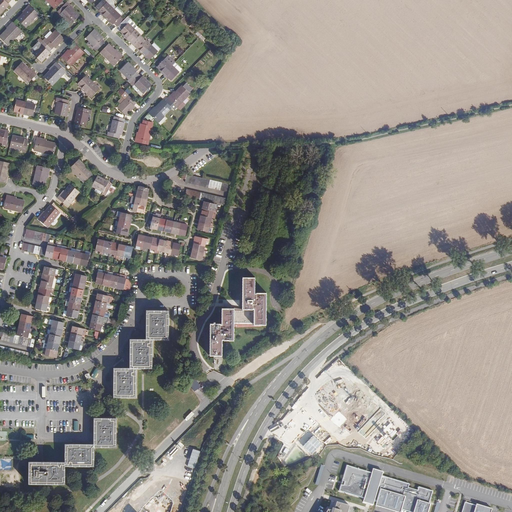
[(8,3),(11,1),(9,0),(0,0),(0,13),(0,14),(9,4),(8,3)]
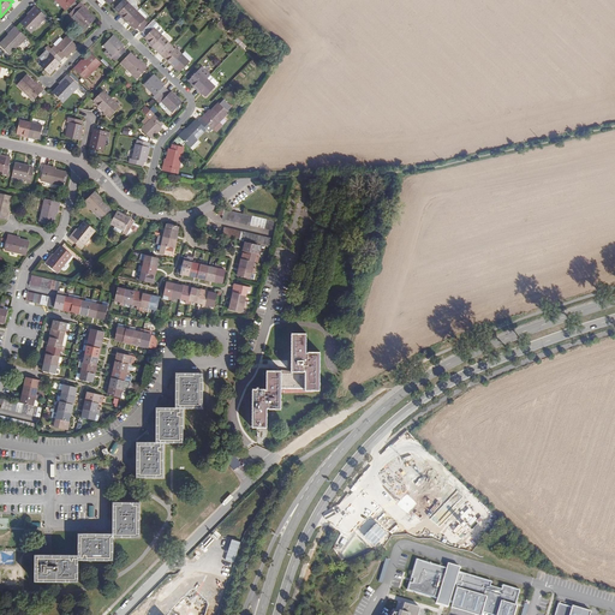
[(84,4),(81,1),(70,13),(87,29),(96,18),(88,11),(82,6),(84,4)]
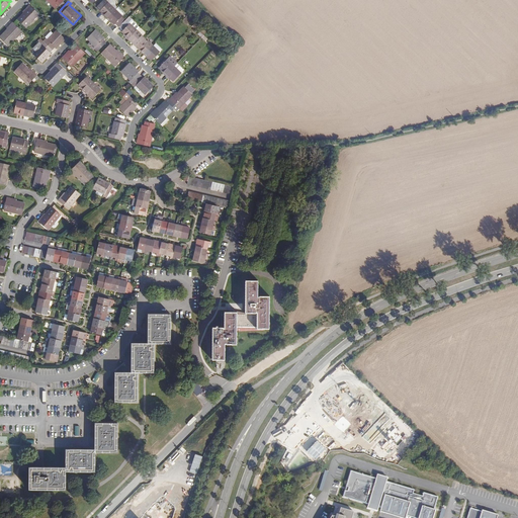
[(107,16),(116,7),(109,1),(101,9),(103,11),(106,13),(105,14),(107,16)]
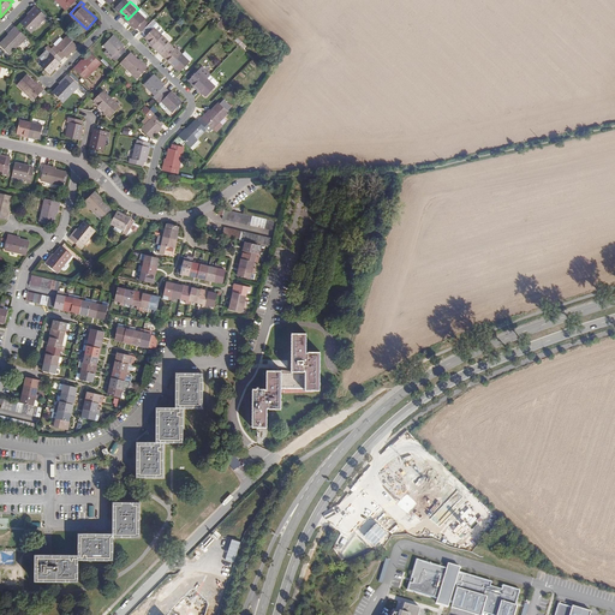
[(46,15),(35,5),(31,9),(34,10),(29,15),(21,23),(30,33),(46,15)]
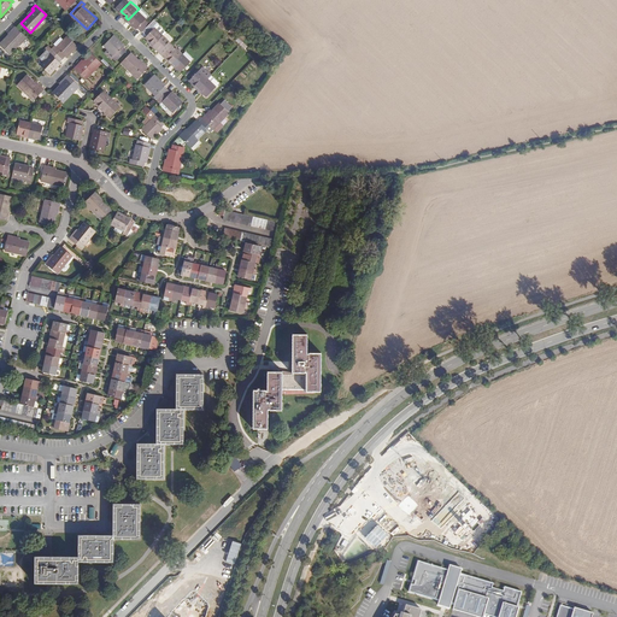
[(147,18),(139,9),(128,19),(130,23),(133,22),(135,24),(137,28),(147,18)]
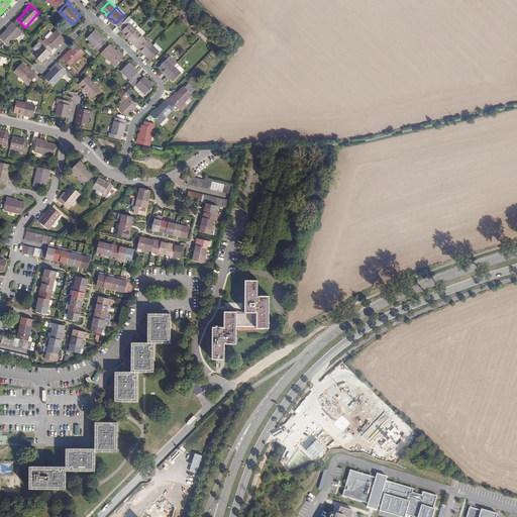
[(22,31),(12,21),(7,26),(9,28),(8,29),(0,37),(7,45),(15,37),(16,38),(22,31)]
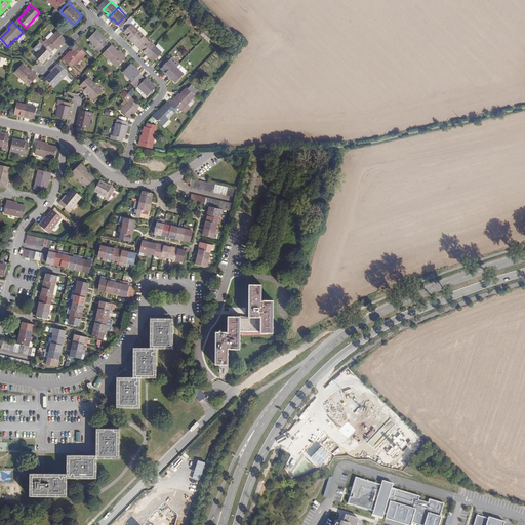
[(131,37),(139,29),(132,22),(124,30),(126,32),(129,35),(128,36),(130,38),(131,37)]
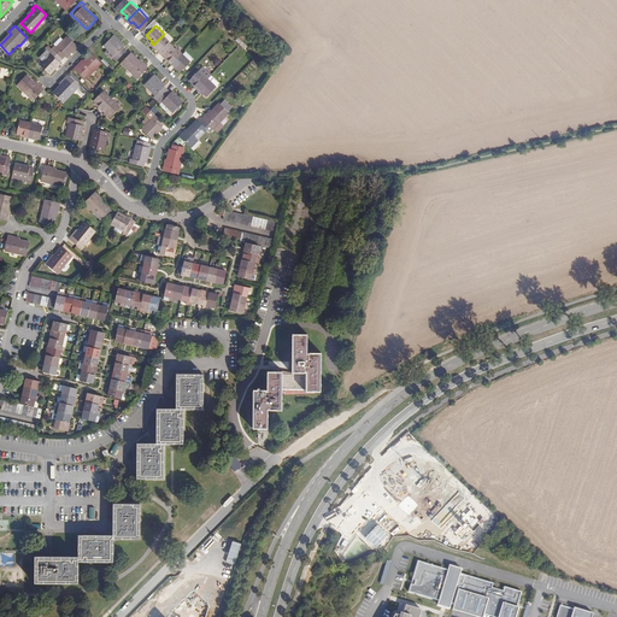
[(164,34),(154,43),(162,50),(160,51),(163,53),(171,45),(168,42),(170,40),(164,34)]
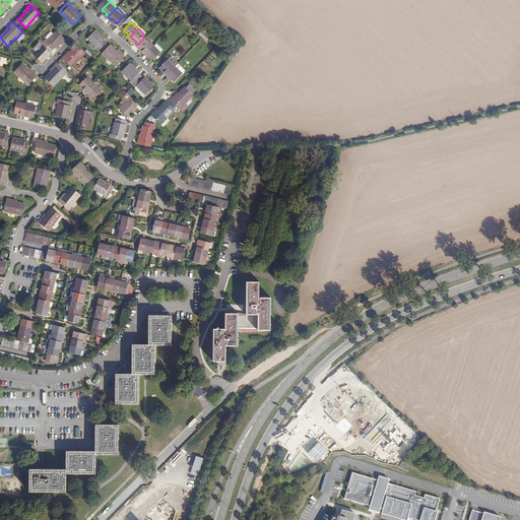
[(105,38),(95,29),(87,38),(96,46),(94,48),(98,50),(106,42),(104,39),(105,38)]
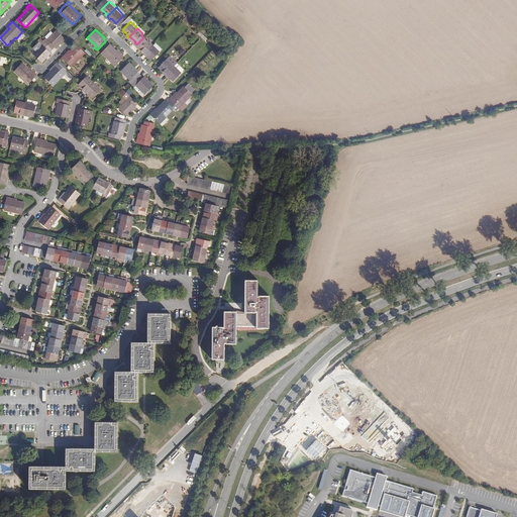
[(43,40),(53,49),(55,46),(56,47),(65,37),(57,30),(54,33),(47,39),(46,37),(43,40)]
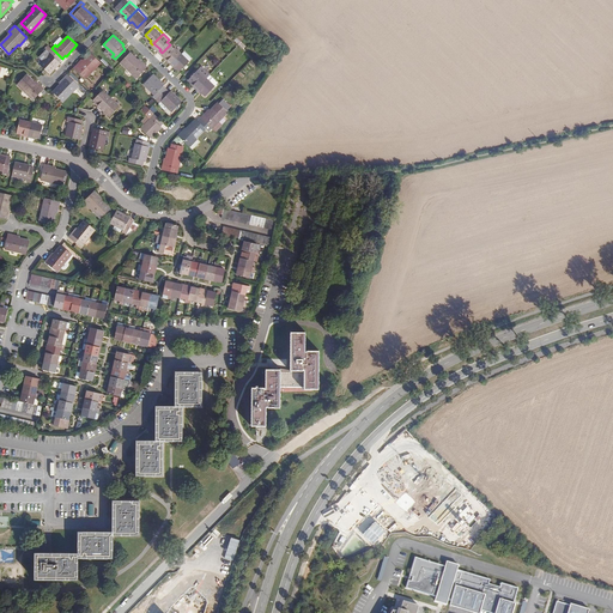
[(64,40),(60,36),(53,43),(55,44),(56,47),(64,40)]
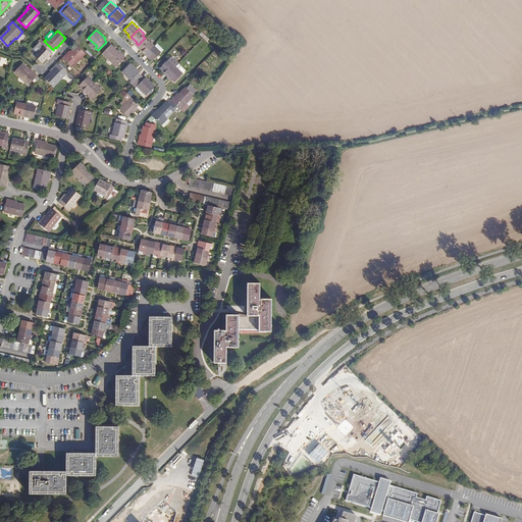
[(142,47),(147,52),(155,44),(150,39),(148,41),(145,38),(138,45),(141,48),(142,47)]
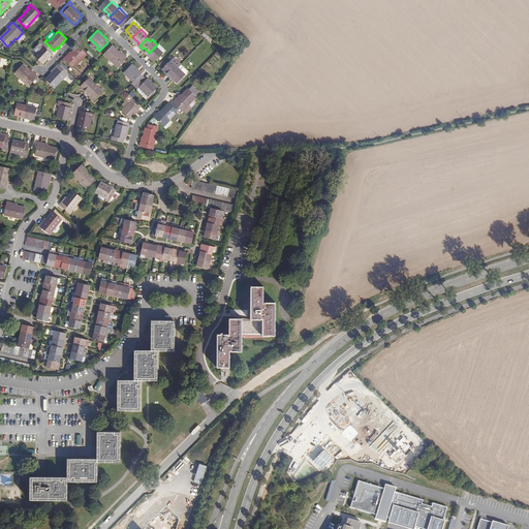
[(51,53),(54,51),(44,41),(41,44),(43,45),(34,56),(42,63),(52,54),(51,53)]
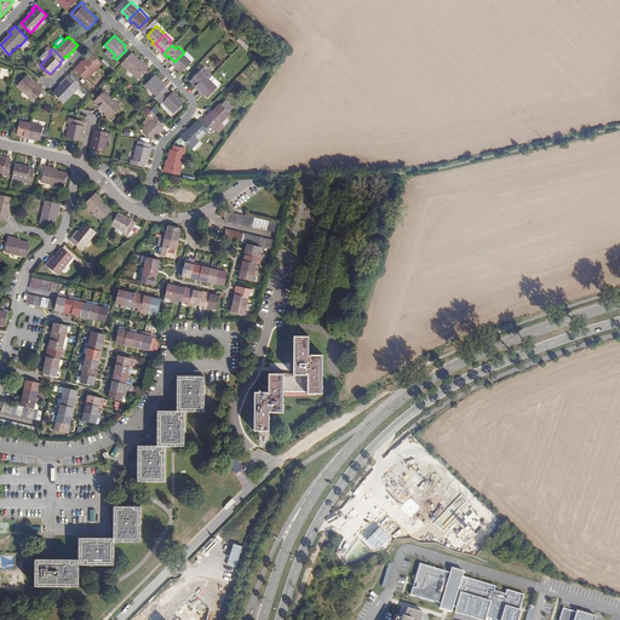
[(188,50),(184,52),(193,59),(195,57),(188,50)]
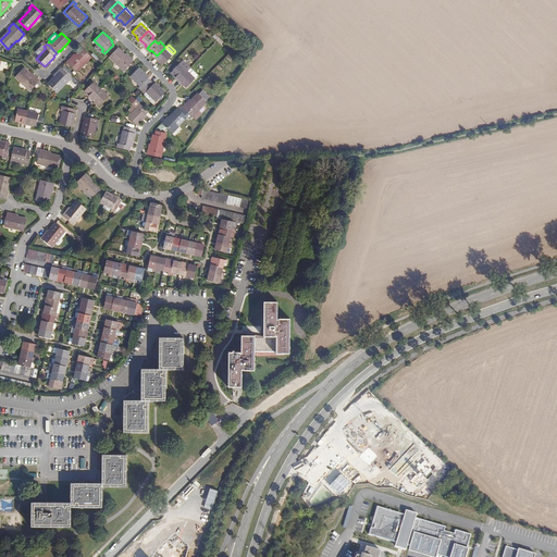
[(125,54),(118,47),(110,56),(125,71),(134,61),(132,58),(131,59),(125,54)]
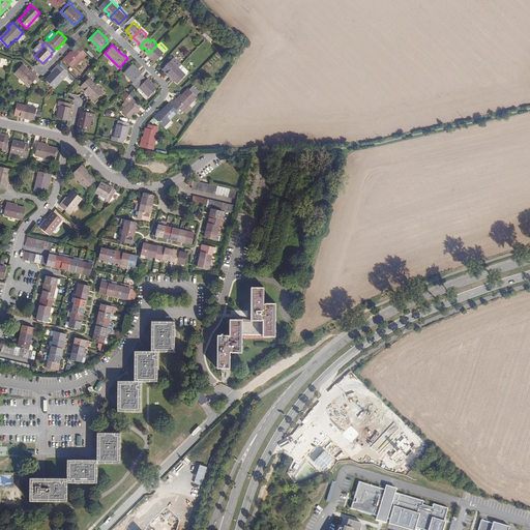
[(157,45),(149,53),(148,54),(151,56),(152,55),(154,58),(156,60),(165,52),(165,51),(157,45)]
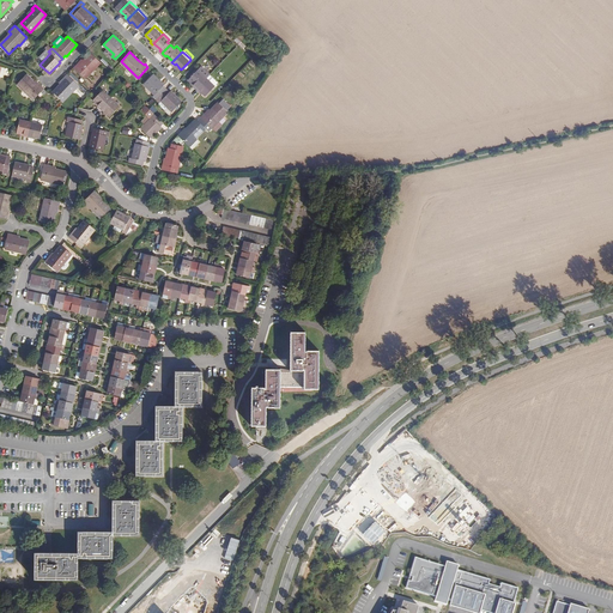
[(101,62),(92,53),(84,61),(79,67),(77,65),(73,67),(85,79),(101,62)]
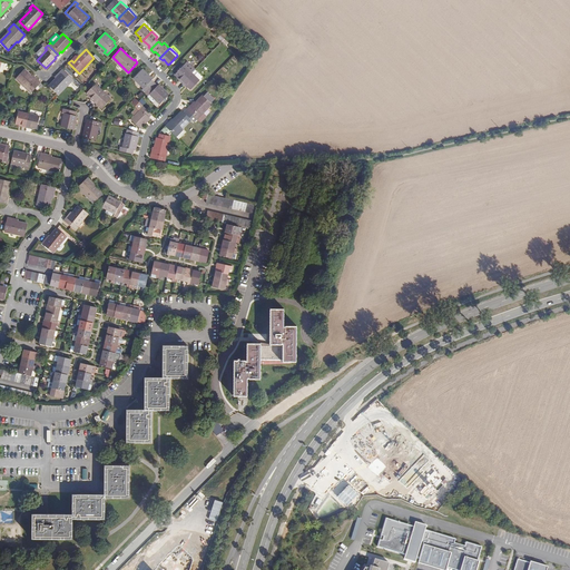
[(180,78),(183,81),(193,70),(196,67),(196,66),(188,59),(176,71),(179,75),(182,77),(180,78)]
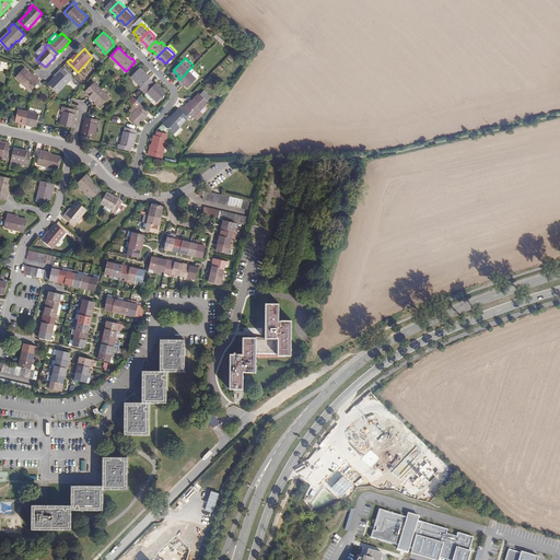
[(193,66),(189,69),(197,76),(200,72),(193,66)]
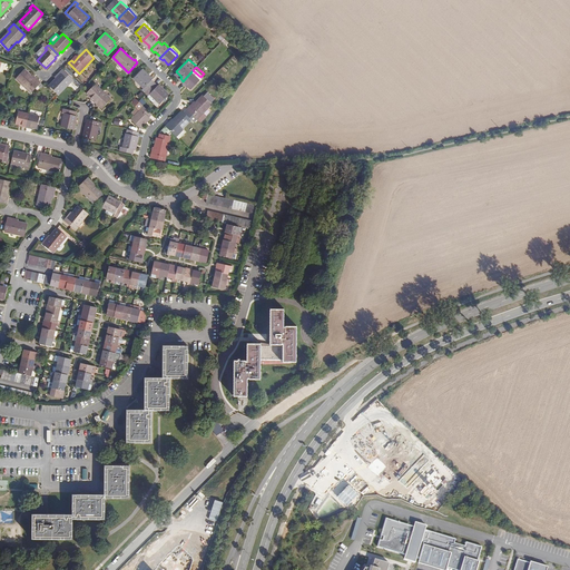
[(74,79),(62,68),(59,71),(61,74),(57,78),(49,86),(58,95),(74,79)]
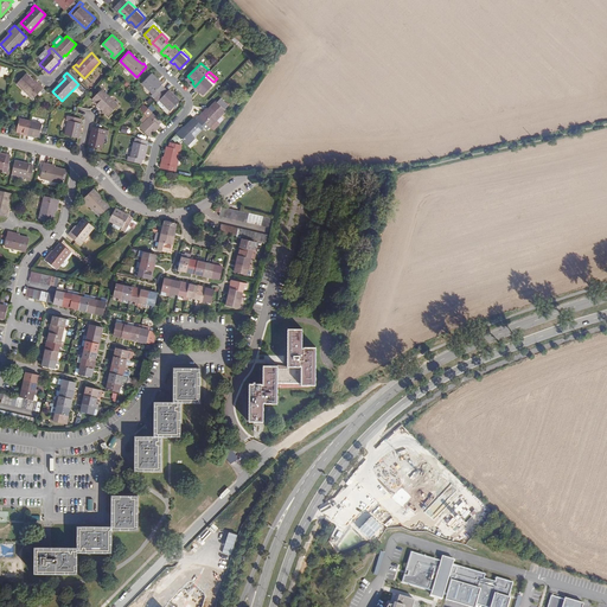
[(34,81),(26,74),(17,83),(33,98),(44,88),(40,84),(39,85),(34,81)]
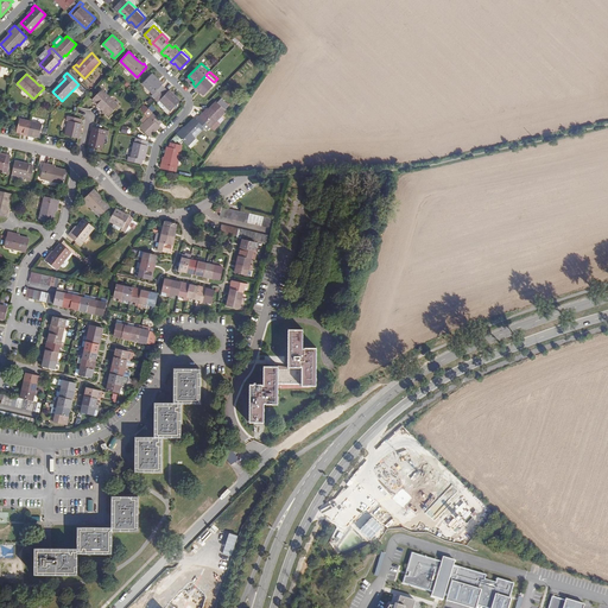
[(151,95),(154,99),(164,88),(162,86),(163,84),(151,74),(141,83),(153,94),(151,95)]
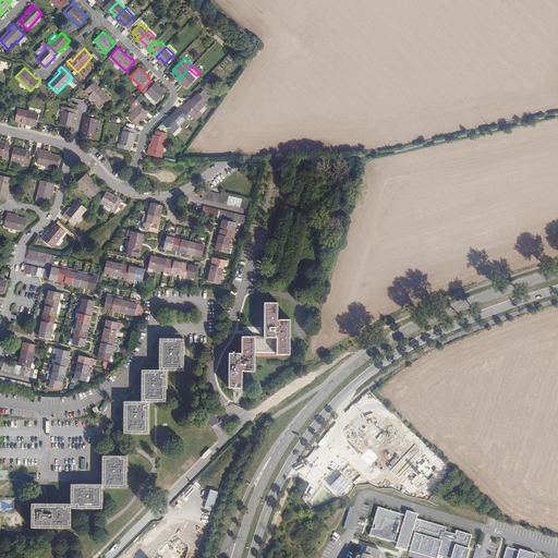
[(196,75),(189,69),(179,80),(182,82),(183,81),(185,83),(187,85),(196,76),(196,75)]
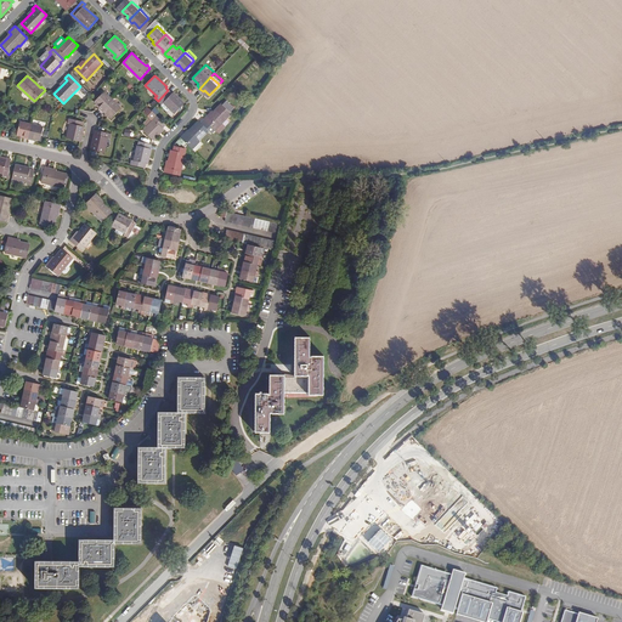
[(99,107),(102,111),(113,100),(103,90),(95,100),(97,103),(100,106),(99,107)]
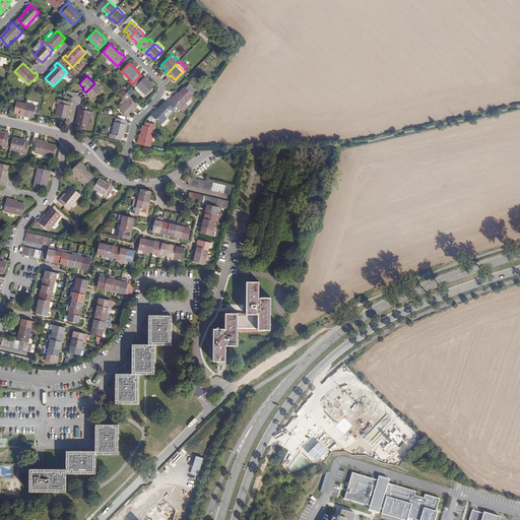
[(140,75),(132,84),(135,86),(136,85),(141,90),(146,94),(153,86),(144,77),(143,78),(140,75)]
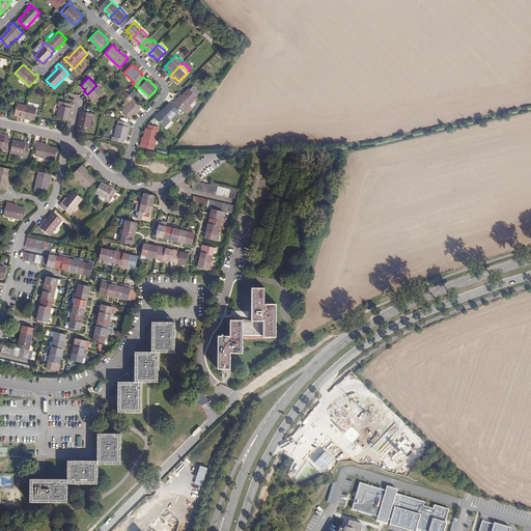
[(96,85),(87,94),(90,98),(91,95),(93,98),(95,101),(104,91),(96,85)]
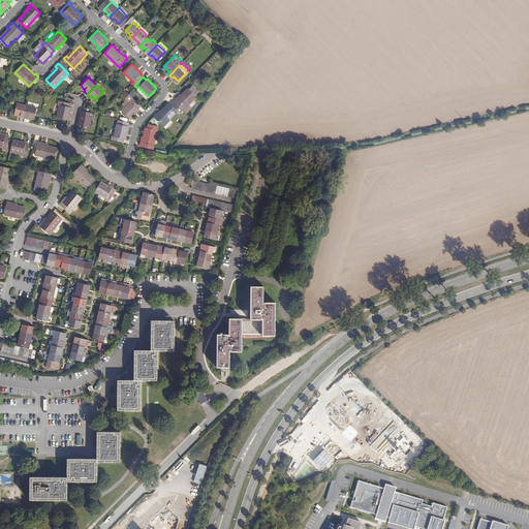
[(195,98),(187,91),(182,96),(179,100),(177,98),(174,101),(183,111),(195,98)]
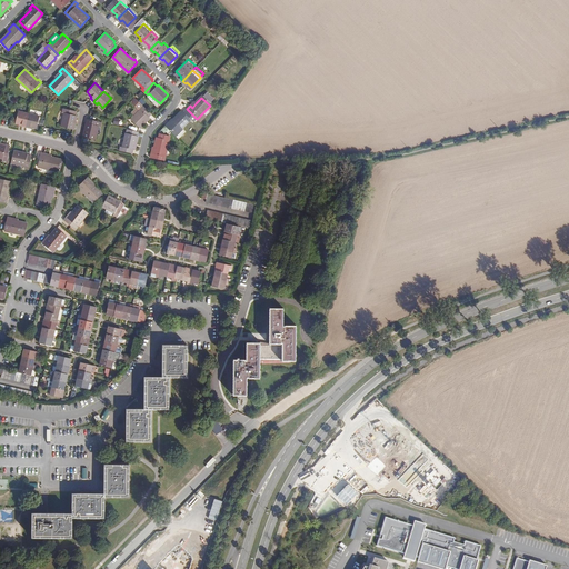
[(152,113),(142,105),(139,108),(140,109),(130,120),(139,128),(150,118),(149,117),(152,113)]
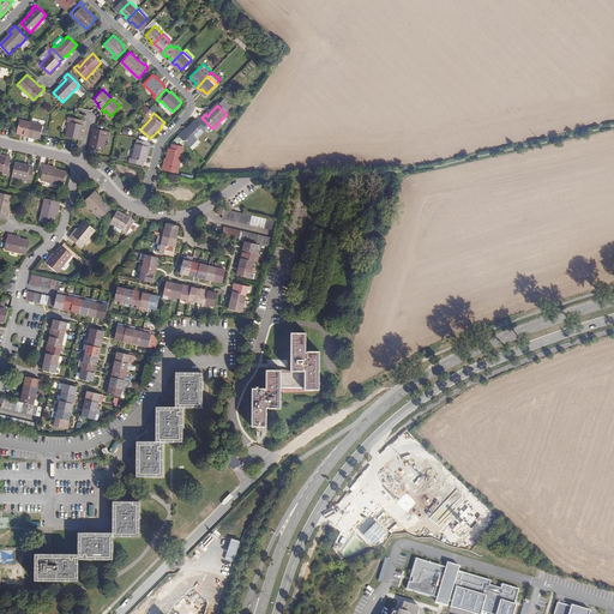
[(82,119),(67,116),(66,121),(70,121),(66,136),(79,139),(83,125),(80,124),(82,119)]
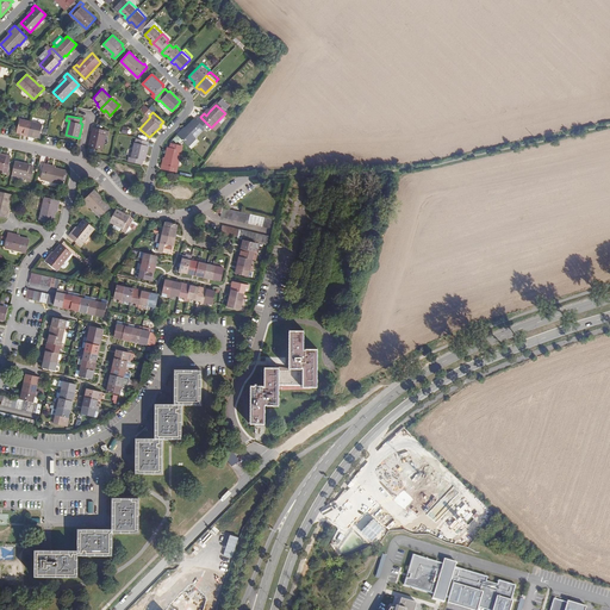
[(205,128),(195,118),(186,129),(184,130),(182,129),(176,135),(188,145),(195,138),(195,137),(205,128)]
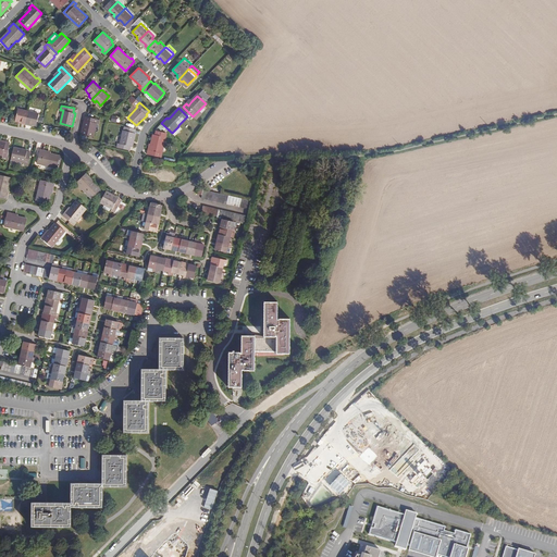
[(21,124),(25,125),(28,111),(17,109),(15,120),(19,121),(22,122),(21,124)]
